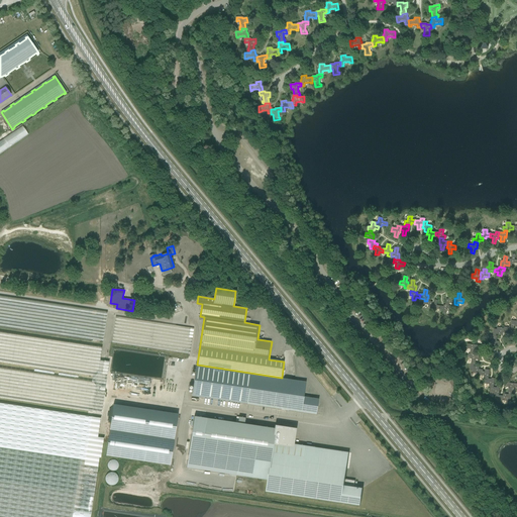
[(445,305),(448,306),(449,303),(454,304),(454,300),(451,300),(452,295),(449,294),(448,299),(446,299),(445,305)]
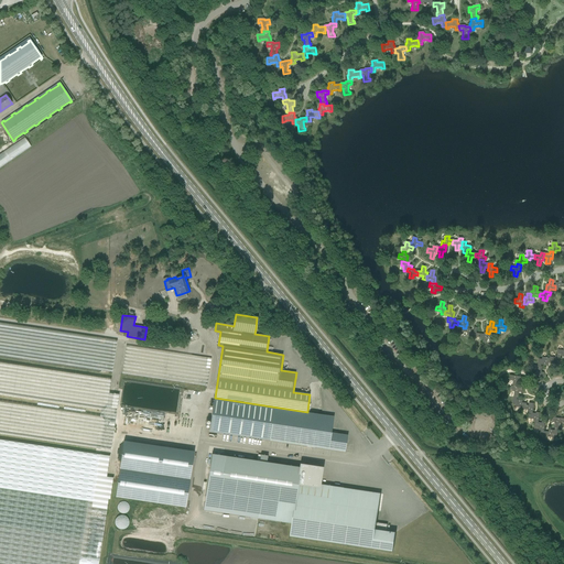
[(0,323),(0,355),(112,372),(117,342),(0,323)]
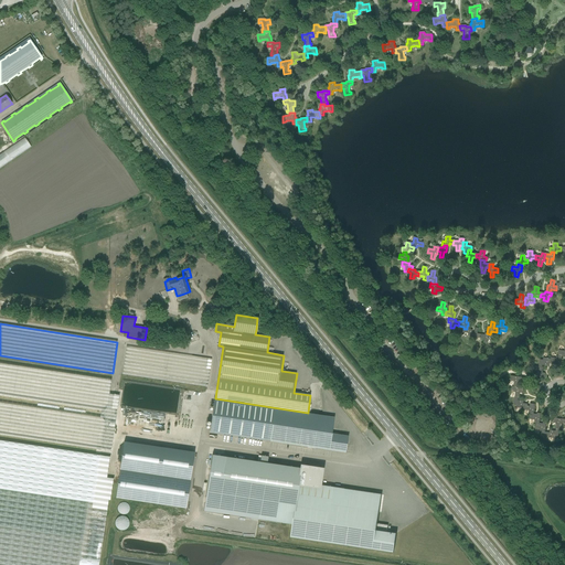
[(468,337),(471,338),(472,333),(472,330),(470,330),(471,326),(468,326),(467,326),(467,329),(464,329),(462,333),(468,333),(468,337)]
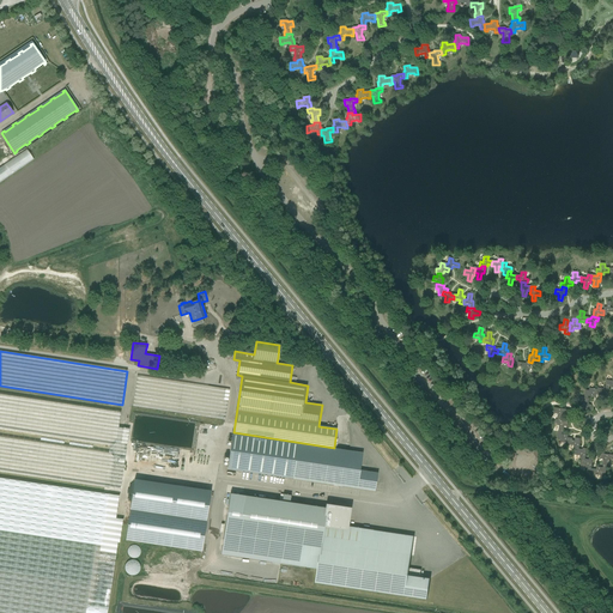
[(521,368),(522,364),(522,363),(519,363),(520,357),(515,356),(515,362),(513,362),(511,366),(511,369),(515,370),(515,366),(521,368)]
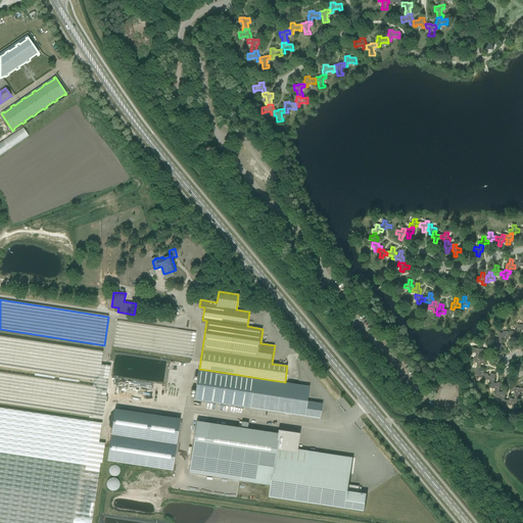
[(448,311),(445,311),(444,314),(448,314),(447,318),(452,318),(453,313),(455,313),(456,310),(454,310),(450,308),(448,308),(448,311)]
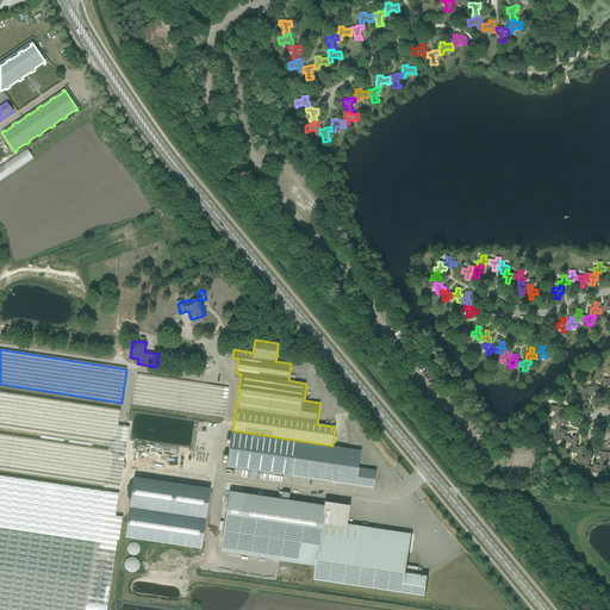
[(595,386),(595,387),(595,391),(598,391),(601,392),(599,394),(605,396),(607,386),(607,384),(603,383),(603,385),(601,385),(601,387),(595,386)]
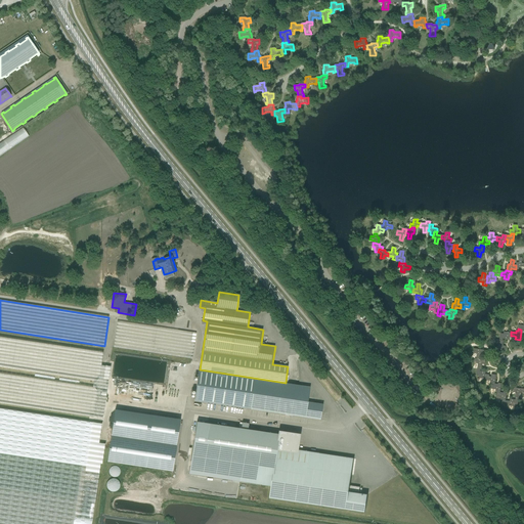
[(501,334),(500,340),(504,341),(504,339),(509,340),(510,338),(514,338),(514,336),(511,336),(511,333),(505,332),(504,334),(501,334)]
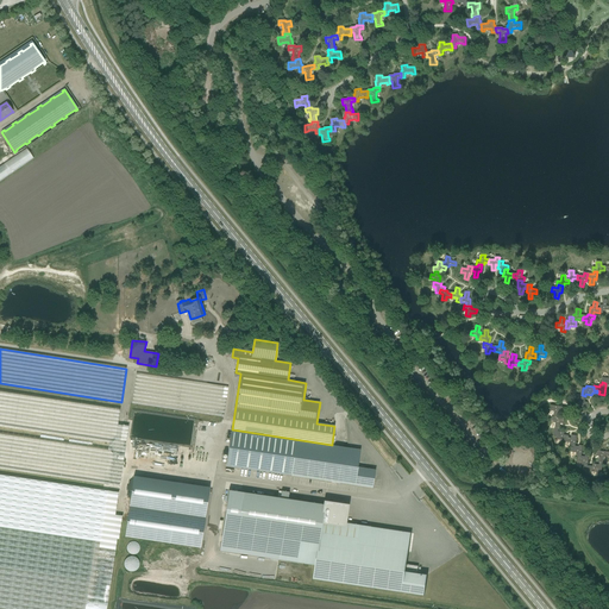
[(118,425),(120,410),(0,391),(0,469),(120,488),(129,428),(129,426),(118,425)]
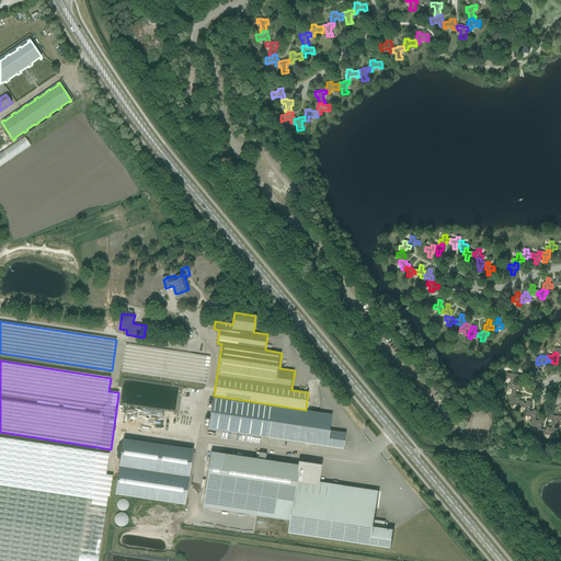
[(540,365),(539,365),(536,364),(535,369),(533,369),(533,370),(530,370),(530,374),(541,376),(541,370),(539,370),(540,365)]
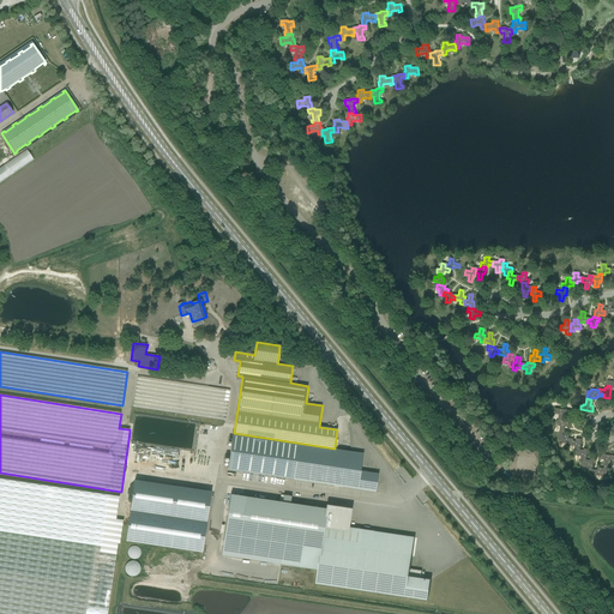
[(559,415),(558,421),(563,421),(564,415),(566,416),(567,410),(555,409),(554,413),(557,413),(557,415),(559,415)]
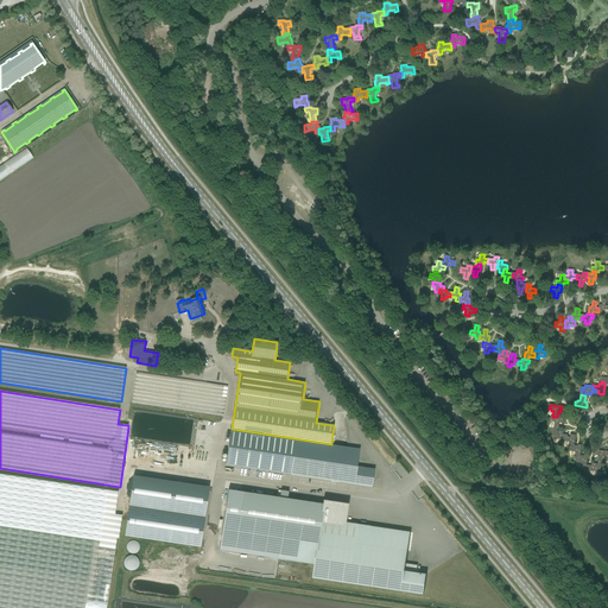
[(557,417),(552,417),(551,416),(550,420),(552,420),(552,423),(555,423),(553,428),(557,429),(558,429),(559,423),(562,424),(563,418),(557,417)]
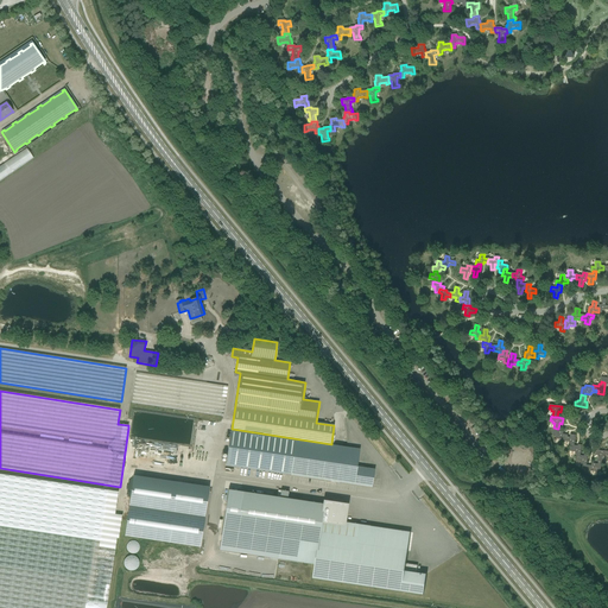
[(556,439),(563,441),(564,437),(568,437),(568,435),(563,435),(563,432),(557,431),(557,429),(553,428),(552,436),(556,437),(556,439)]
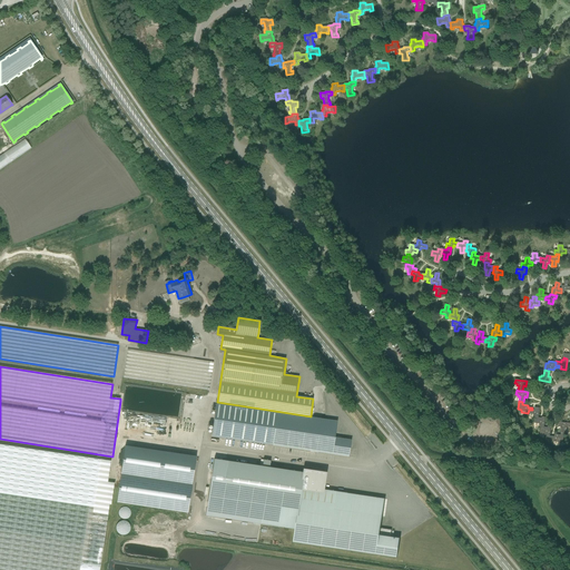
[(351,440),(334,438),(337,421),(216,403),(212,436),(349,457),(351,440)]
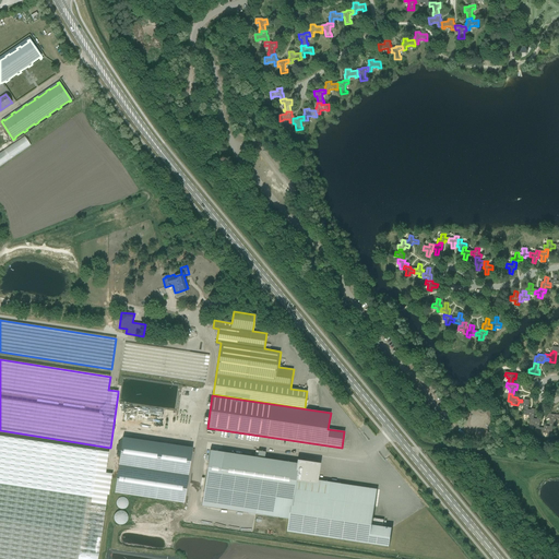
[(524,408),(524,411),(527,412),(527,409),(530,401),(524,400),(524,402),(522,402),(519,402),(518,405),(518,406),(523,406),(522,408),(524,408)]
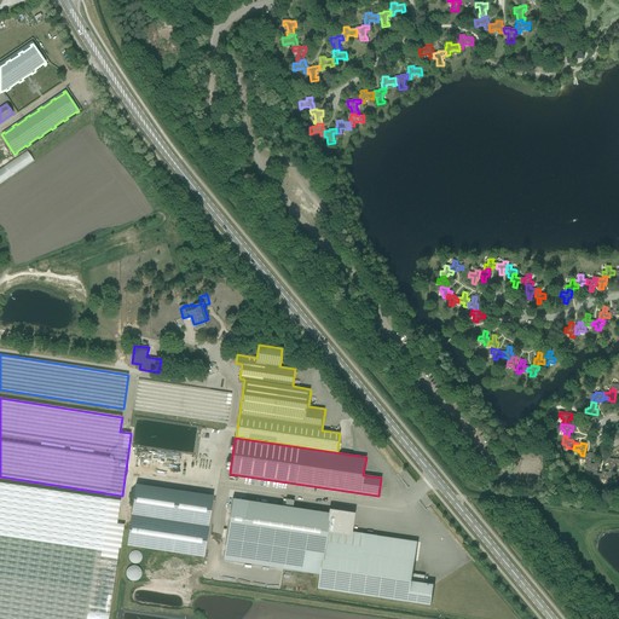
[(166,457),(167,450),(136,445),(134,452),(166,457)]
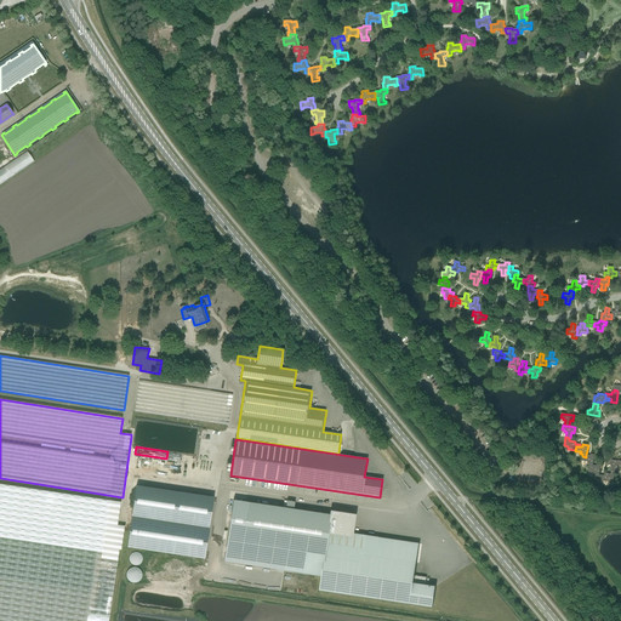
[(594,455),(590,454),(590,455),(586,455),(586,457),(582,456),(581,461),(587,462),(587,465),(588,465),(588,467),(592,467),(593,465),(594,455)]
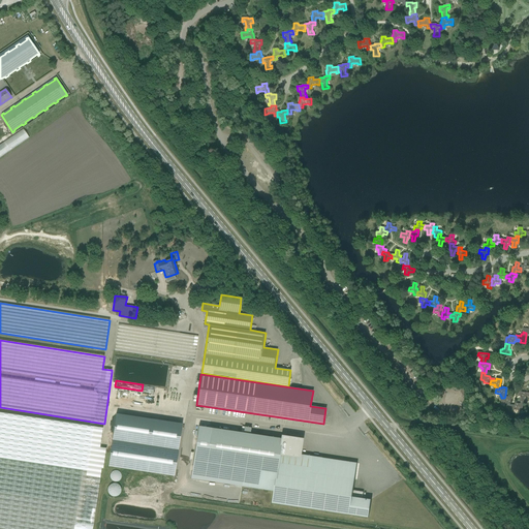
[(526,396),(528,397),(528,393),(518,392),(518,397),(520,397),(520,402),(521,402),(524,402),(524,398),(526,398),(526,396)]
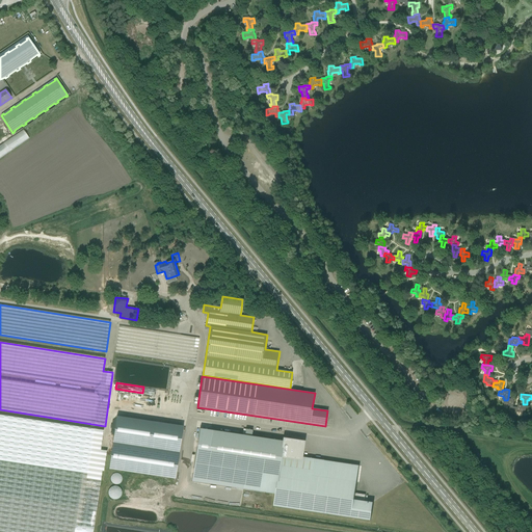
[(510,399),(508,398),(507,400),(504,400),(503,404),(508,404),(508,406),(509,406),(509,408),(513,409),(513,407),(514,398),(511,398),(510,399)]
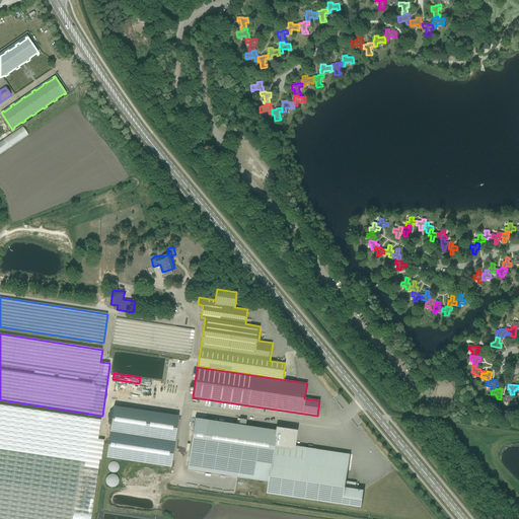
[(505,397),(501,397),(501,399),(503,399),(503,402),(510,403),(510,401),(513,401),(514,394),(511,394),(510,396),(505,395),(505,397)]
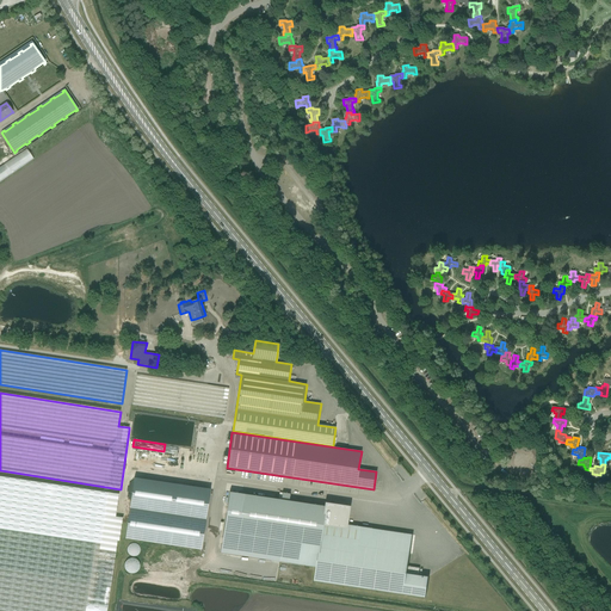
[(0,476),(0,610),(106,610),(117,541),(118,542),(122,518),(116,517),(118,494),(0,476)]
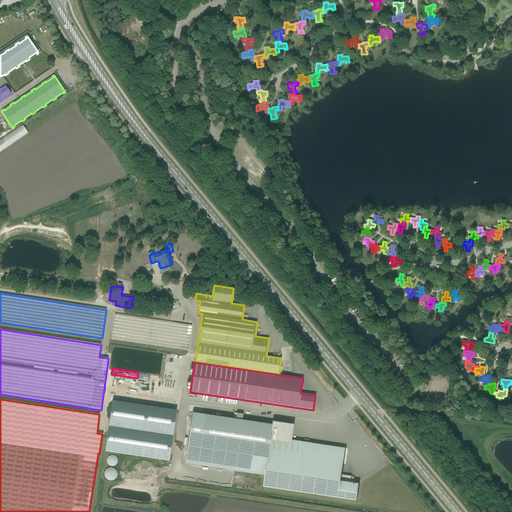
[(176,410),(112,400),(105,451),(168,461),(176,410)]
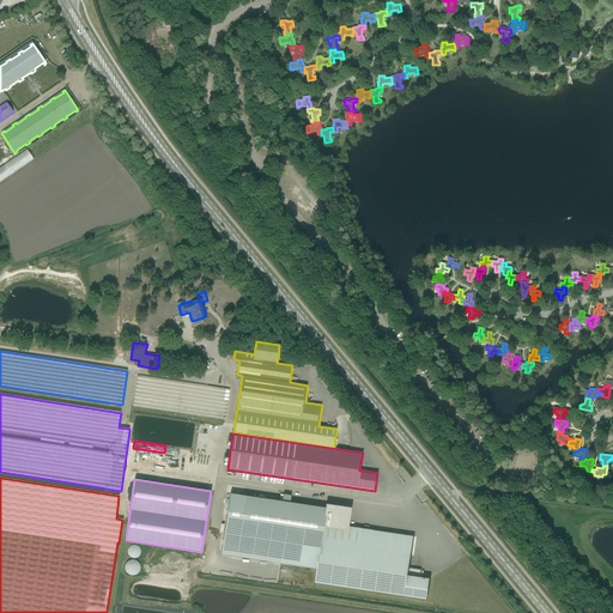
[(315,583),(426,600),(430,580),(408,576),(411,556),(381,551),(384,533),(346,527),(346,529),(323,526),(327,509),(290,503),(291,496),(283,495),(281,502),(230,495),(222,554),(317,569),(315,583)]
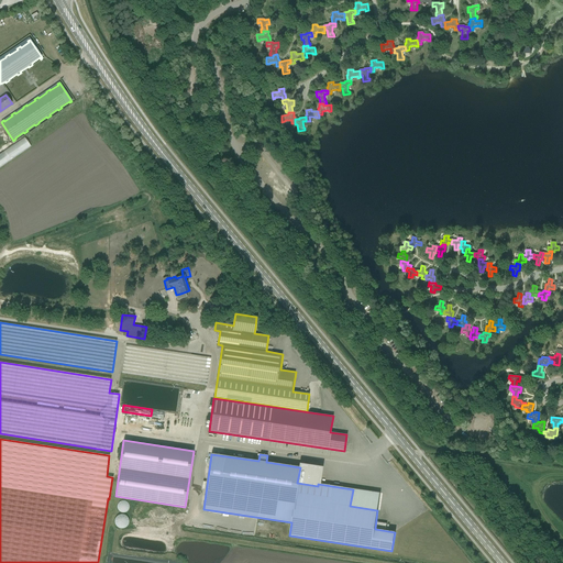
[(300,465),(300,467),(297,483),(318,486),(318,484),(319,478),(320,478),(321,474),(320,474),(320,468),(300,465)]
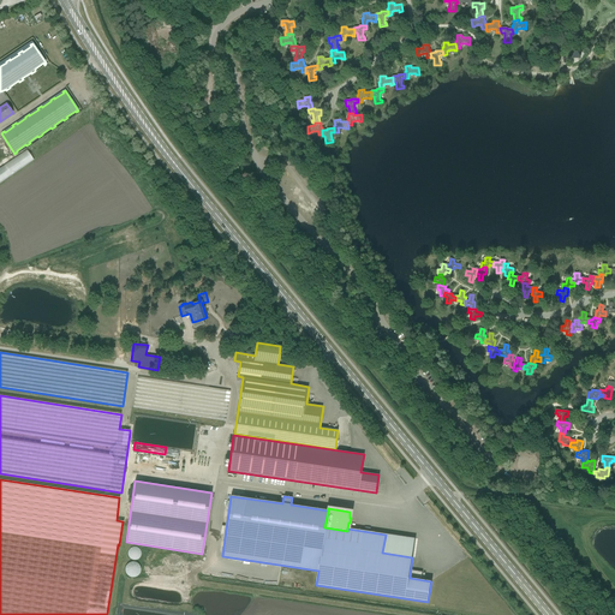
[(184,571),(186,554),(167,550),(165,567),(184,571)]
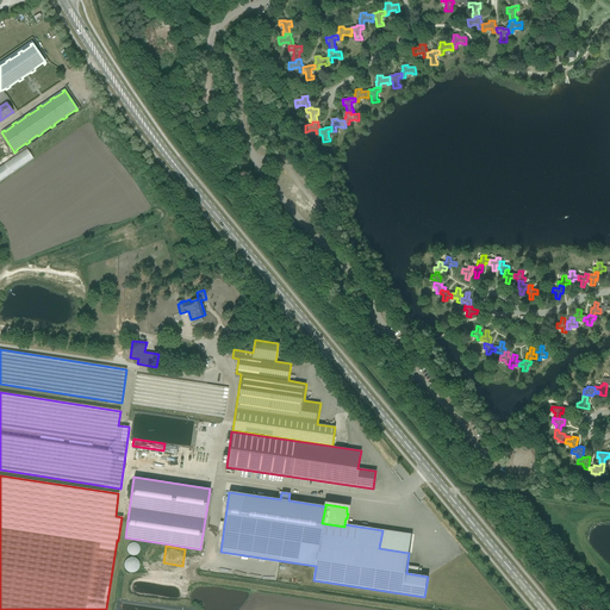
[(128,558),(124,565),(136,570),(138,561),(128,558)]
